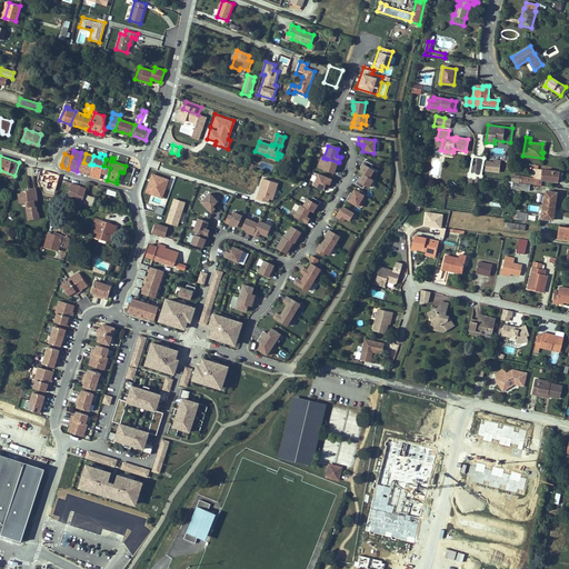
[(333,176),(338,162),(327,159),(322,172),(333,176)]
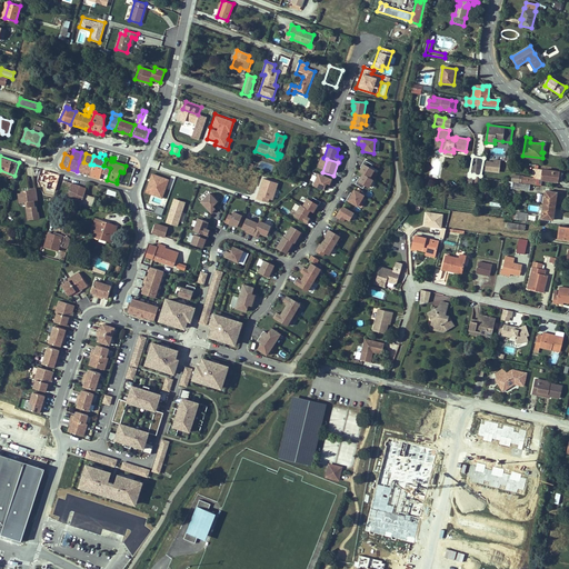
[(499,172),(500,160),(495,159),(493,162),(487,161),(486,170),(499,172)]
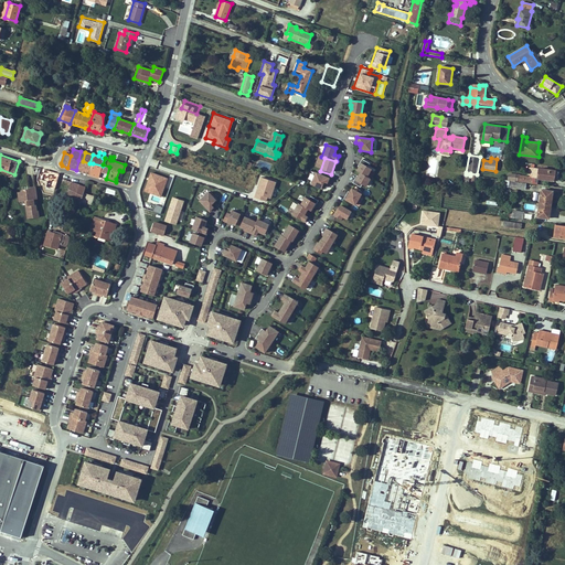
[(91,174),(93,163),(89,163),(83,161),(78,160),(76,170),(91,174)]
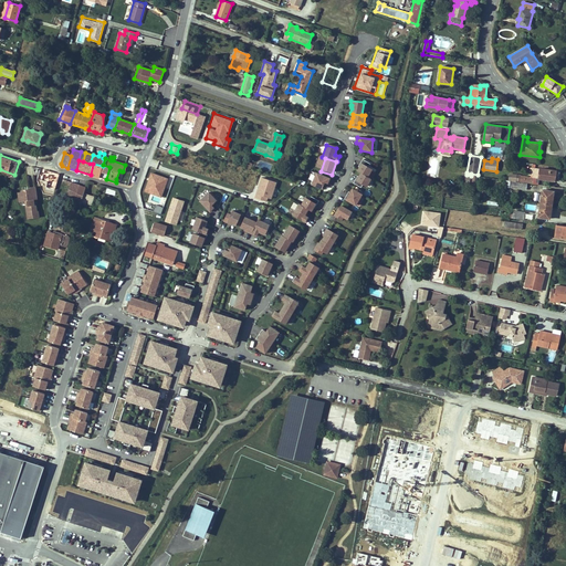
[(358,167),(359,168),(357,173),(359,175),(368,179),(373,170),(368,168),(370,165),(363,160),(358,167)]
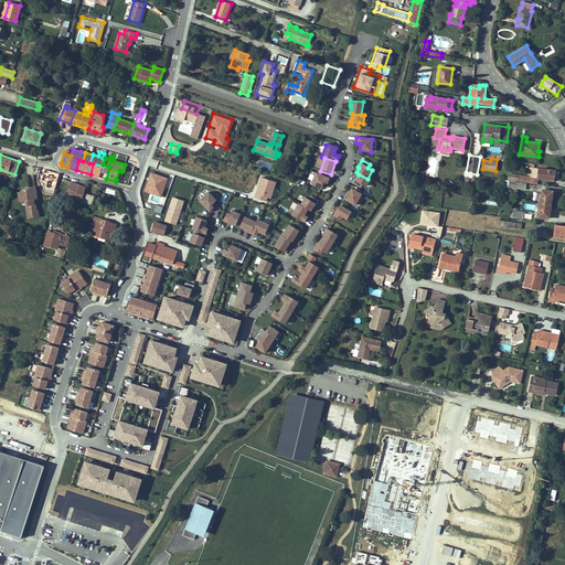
[(106,179),(109,167),(103,164),(103,166),(93,163),(91,174),(106,179)]
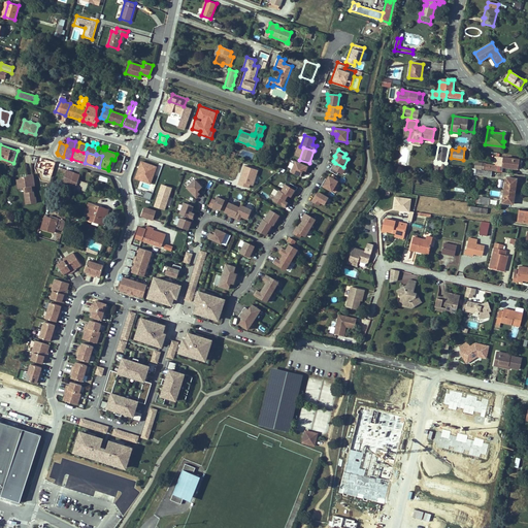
[(123,163),(126,156),(117,154),(114,160),(123,163)]
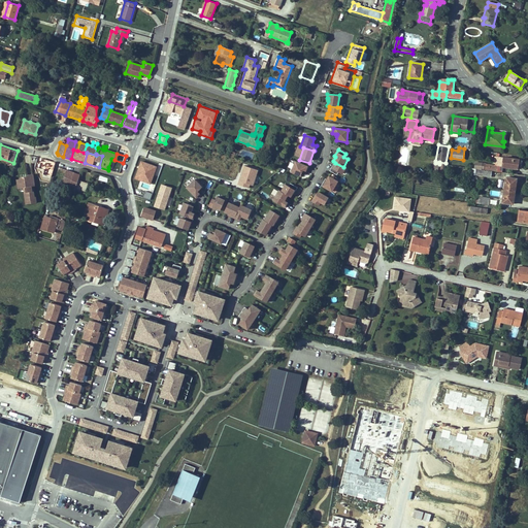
[(518,167),(519,160),(519,159),(497,157),(496,165),(482,163),(482,169),(497,171),(498,164),(502,165),(502,166),(503,166),(518,168),(518,167)]
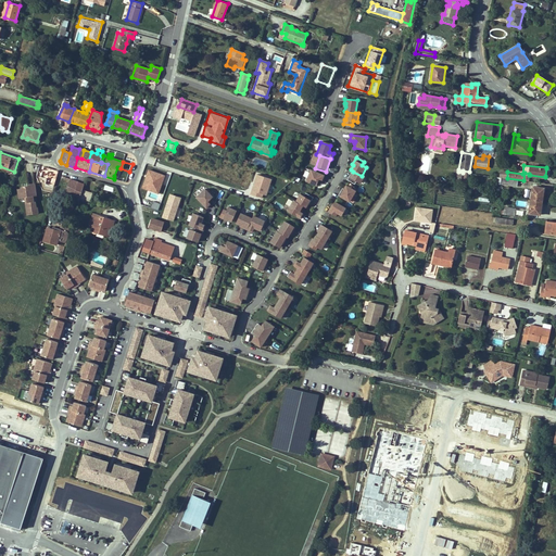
[(47,179),(50,168),(40,166),(37,177),(47,179)]
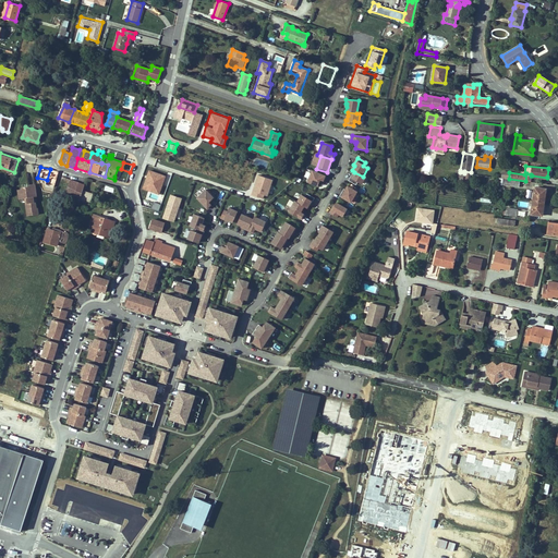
[(142,187),(159,194),(166,174),(148,168),(142,187)]
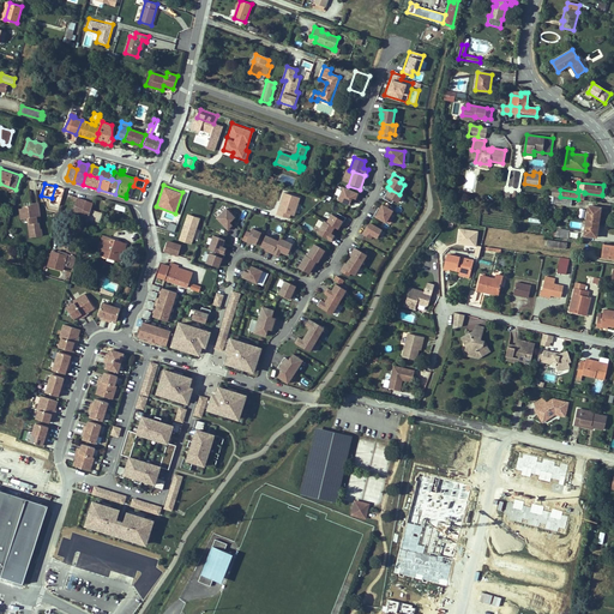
[(59,206),(65,190),(55,186),(52,198),(50,204),(59,206)]
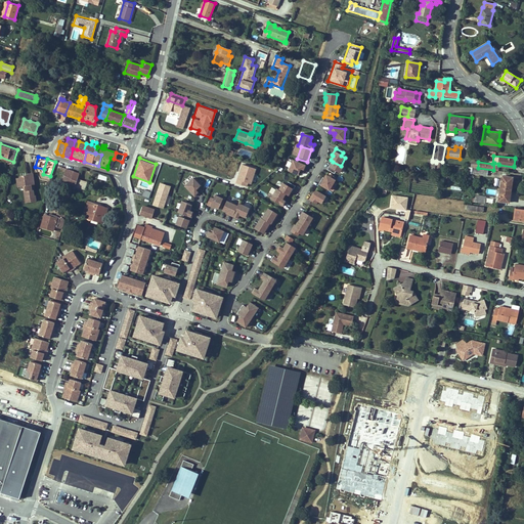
[(298,176),(300,170),(303,171),(305,166),(293,161),(288,172),(298,176)]
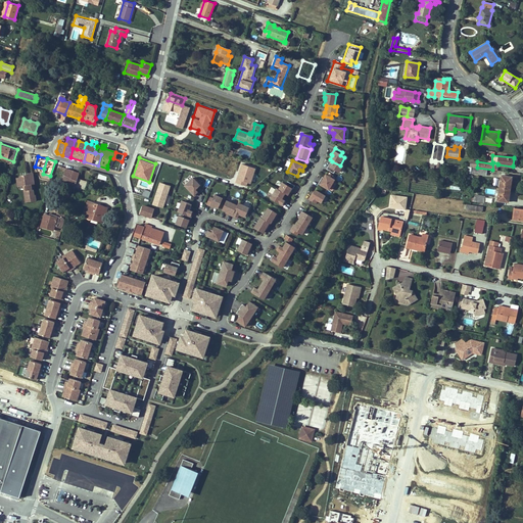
[(330,163),(326,170),(334,174),(334,173),(338,175),(342,167),(340,165),(332,161),(331,163),(330,163)]
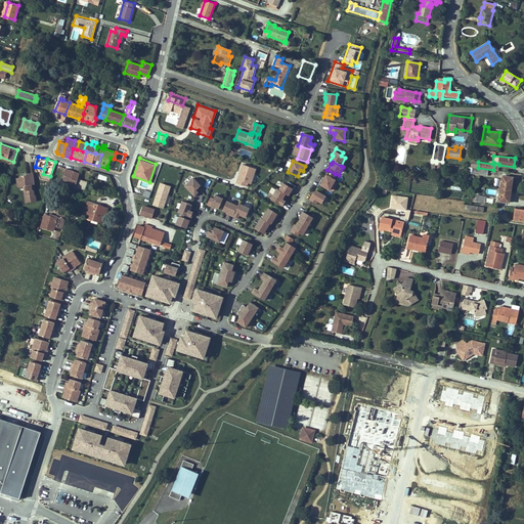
[(235,182),(247,185),(248,182),(251,183),(256,167),(242,163),(235,182)]
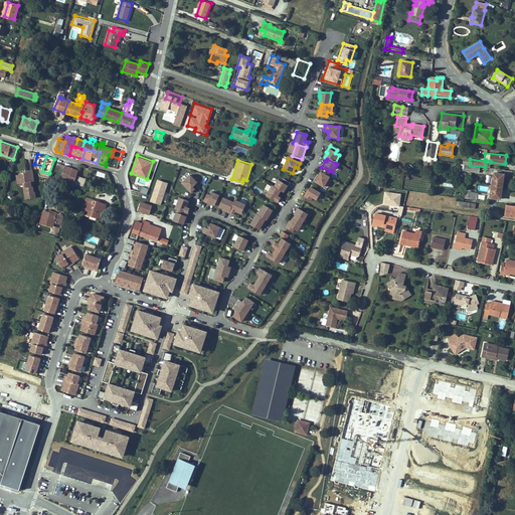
[(69,178),(72,168),(64,165),(60,178),(65,180),(66,177),(69,178)]
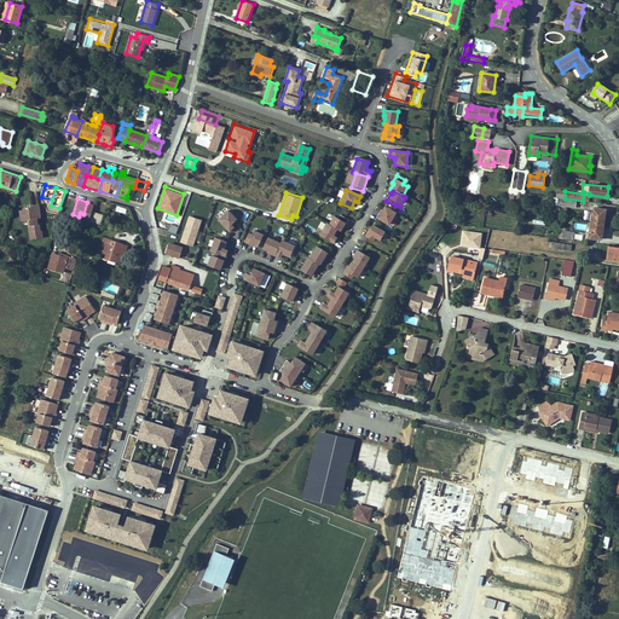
[(93,212),(96,206),(87,202),(84,214),(81,218),(90,220),(90,219),(93,212)]
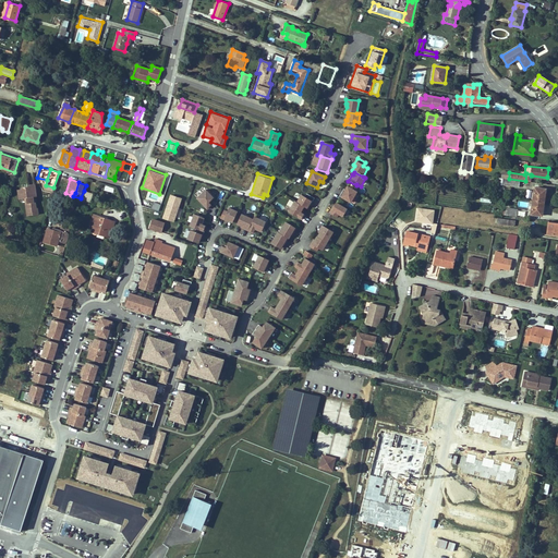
[(38,214),(37,208),(36,208),(35,202),(34,202),(33,197),(35,197),(36,196),(35,184),(28,185),(28,186),(22,187),(22,189),(21,189),(22,198),(25,198),(26,198),(27,203),(26,203),(27,216),(38,214)]
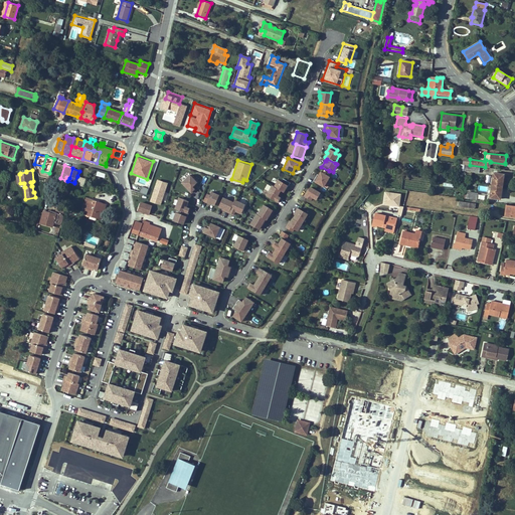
[(314,182),(315,182),(314,183),(323,188),(329,178),(320,172),(318,176),(317,175),(314,182)]
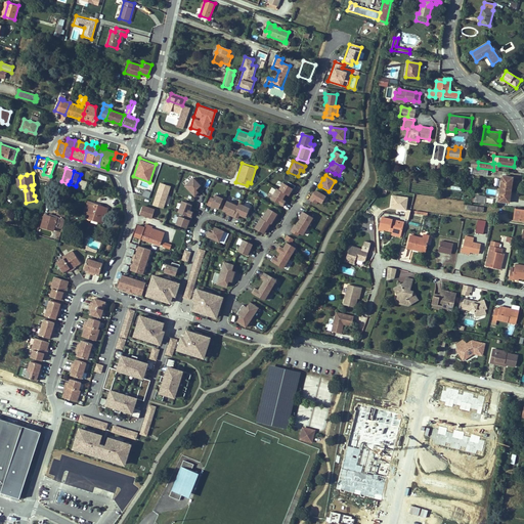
[(510,185),(511,181),(512,181),(513,177),(501,176),(500,188),(511,189),(512,185),(510,185)]
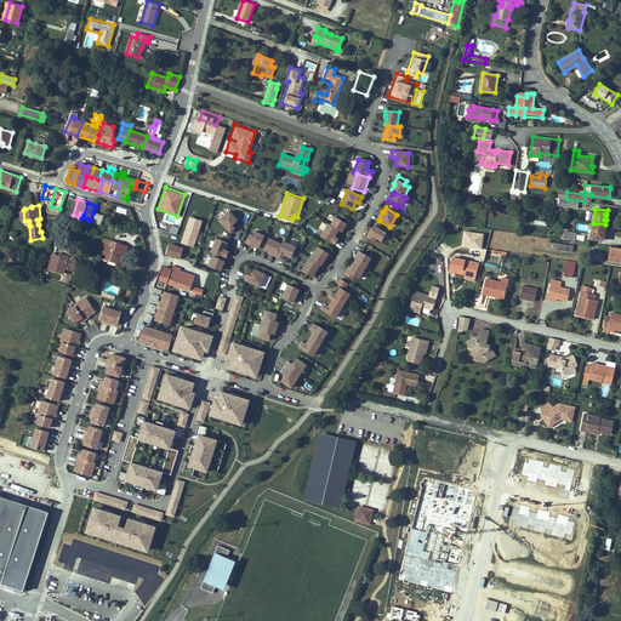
[(232,224),(238,220),(229,211),(220,221),(232,233),(235,228),(232,224)]
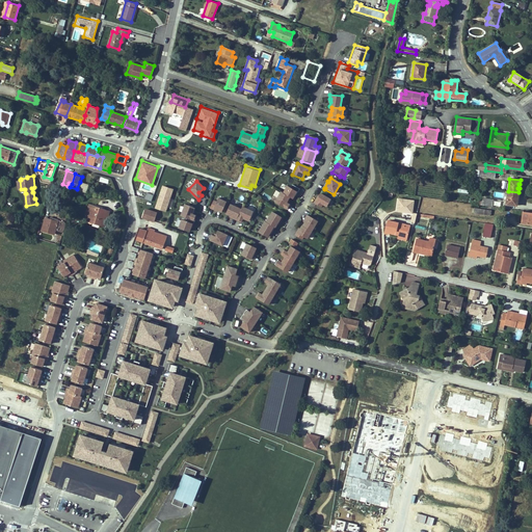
[(86,192),(88,185),(80,182),(77,188),(86,192)]
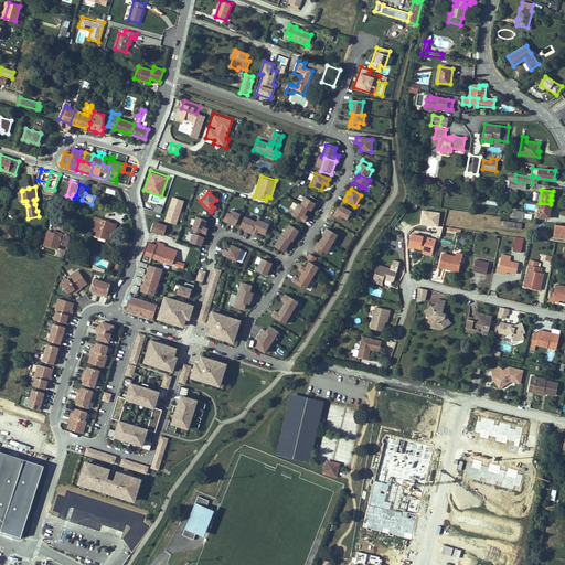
[(177,224),(184,199),(172,195),(164,221),(177,224)]
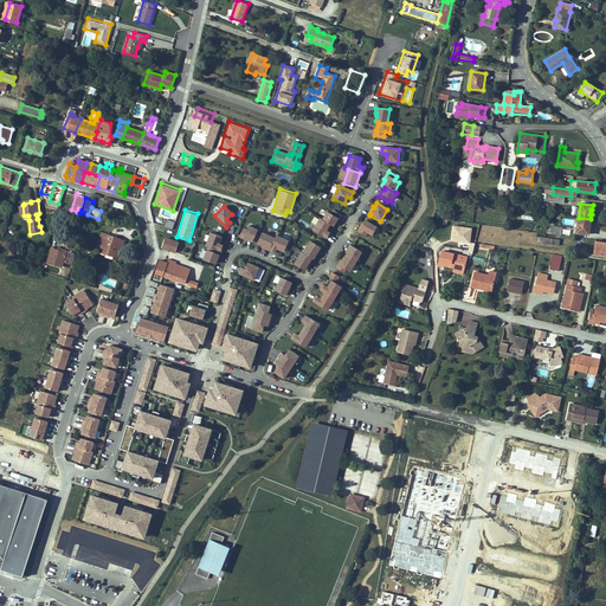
[(330,234),(327,232),(330,226),(333,227),(337,218),(327,212),(323,220),(320,219),(313,232),(327,240),(330,234)]
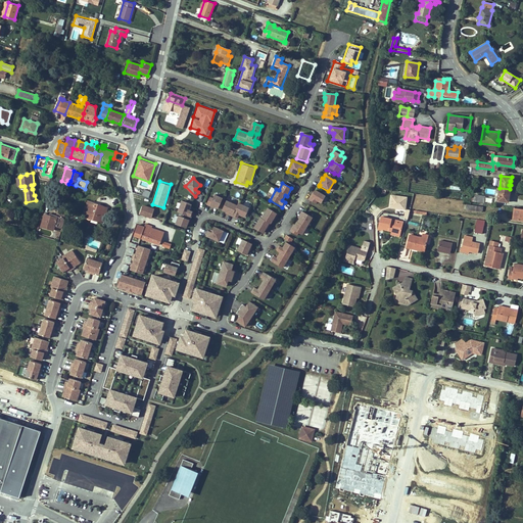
[(143,188),(141,195),(148,197),(150,191),(143,188)]
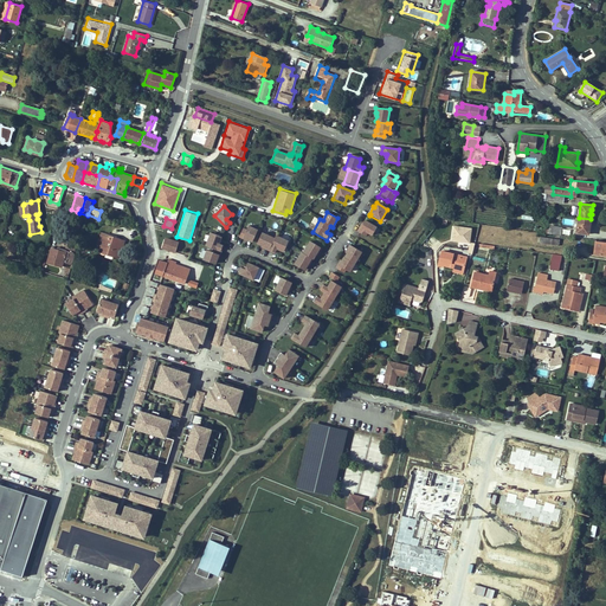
[(588,234),(590,229),(588,229),(588,224),(590,225),(591,219),(579,218),(577,232),(588,234)]
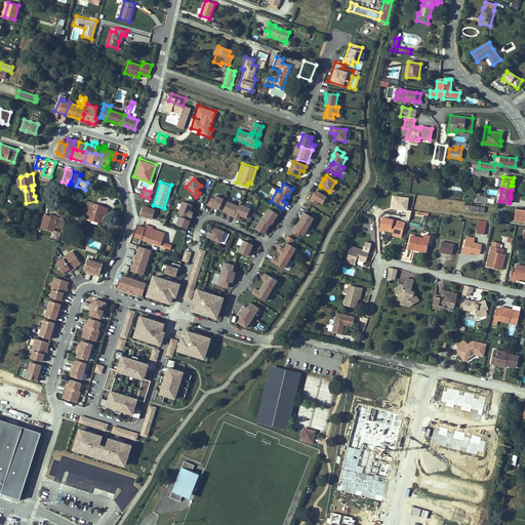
[(326,196),(317,191),(312,200),(321,205),(326,196)]
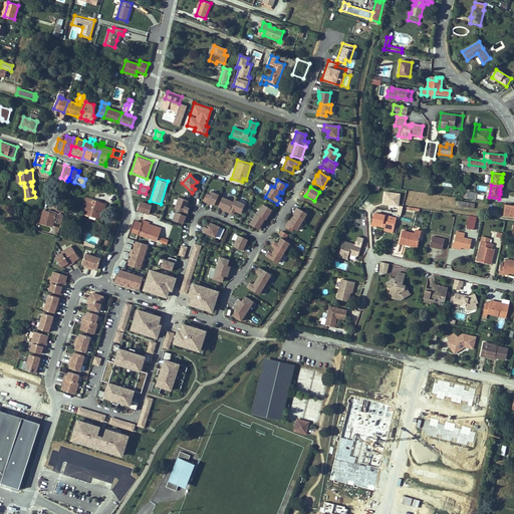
[(214,205),(219,195),(212,191),(210,195),(207,194),(203,201),(207,202),(207,201),(214,205)]
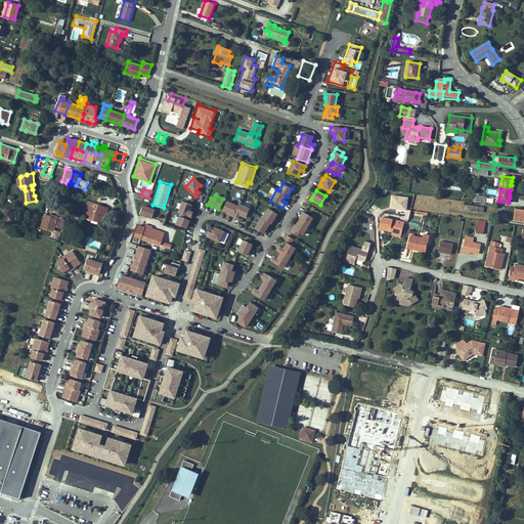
[(406,210),(407,198),(392,195),(391,208),(406,210)]
